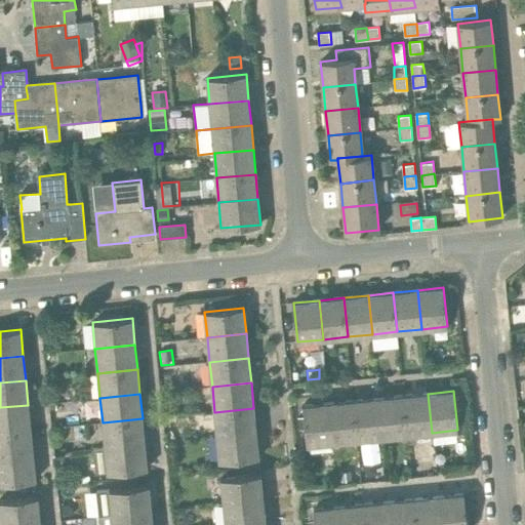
[(403,396),(407,435),(432,433),(428,394),(403,396)]
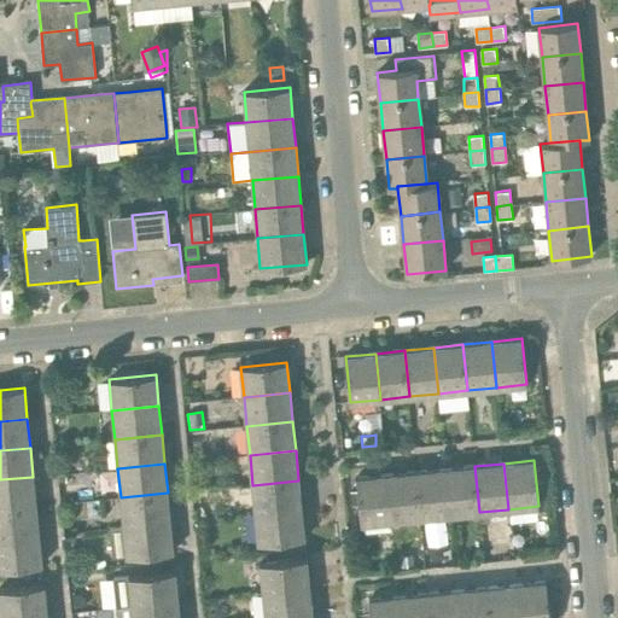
[(445,470),(450,516),(479,512),(474,466),(445,470)]
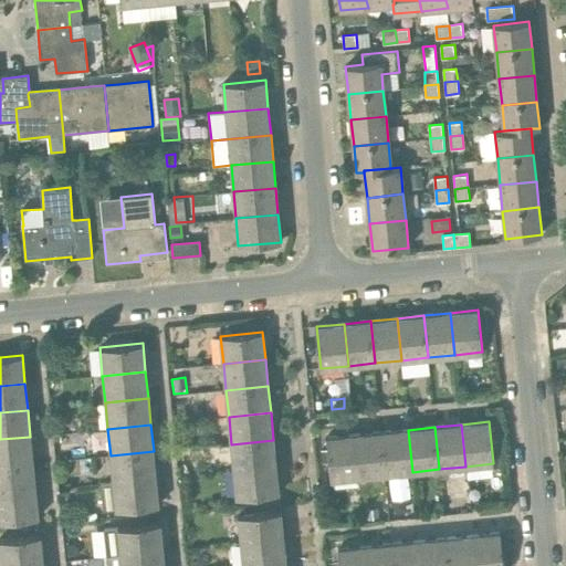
[(381,432),(386,474),(412,472),(408,430),(381,432)]
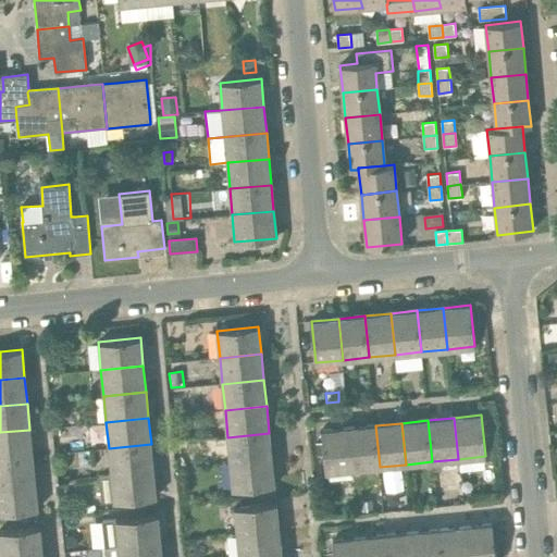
[(349,429),(354,470),(380,467),(375,425),(349,429)]
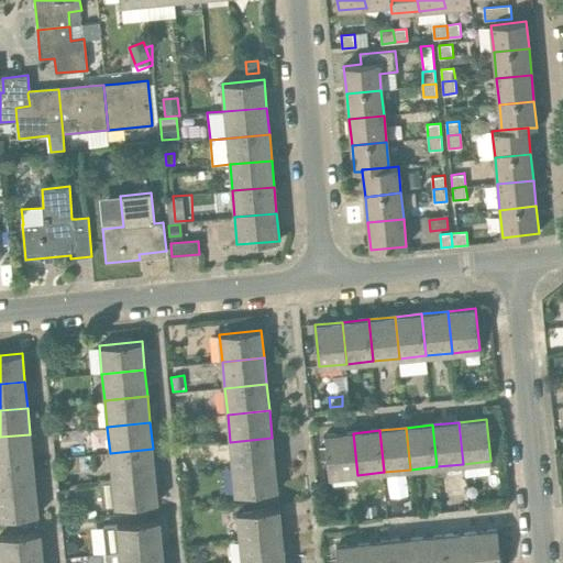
[(357,475),(353,433),(326,435),(327,446),(328,460),(330,477),(357,475)]
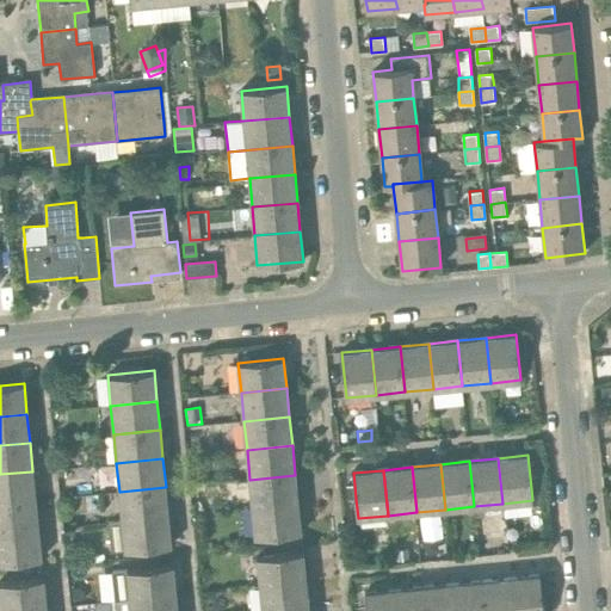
[(32,471),(0,474),(0,504),(36,500),(32,471)]
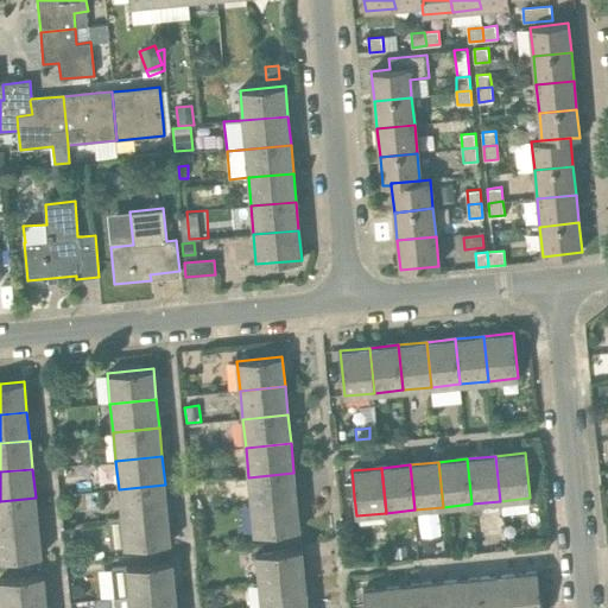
[(252,506),(297,501),(293,473),(248,477),(252,506)]
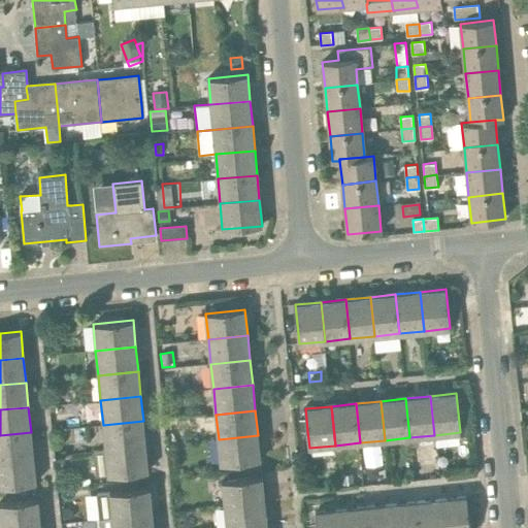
[(300,432),(307,431),(306,419),(299,420),(300,432)]
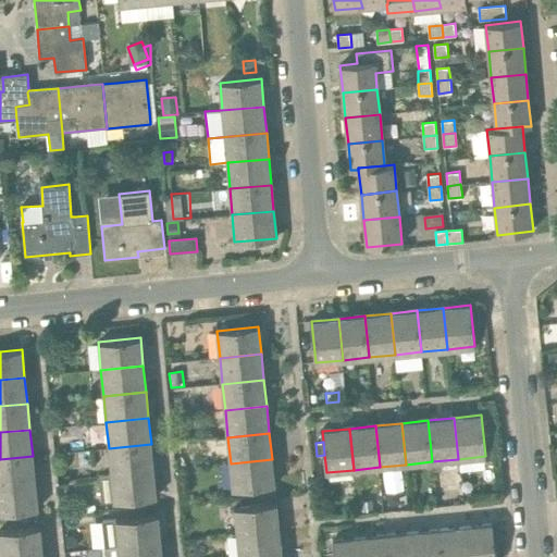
[(111,475),(153,471),(151,444),(109,448),(111,475)]
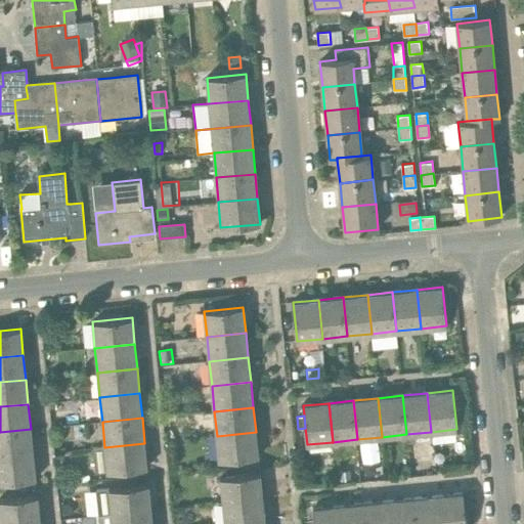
[(31,429),(0,432),(0,456),(33,453),(31,429)]
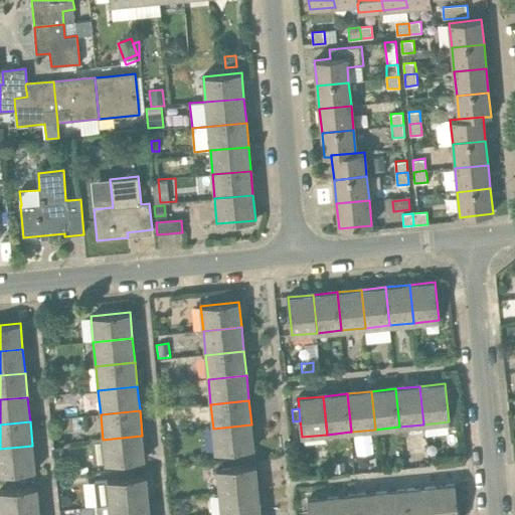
[(251,424),(213,428),(216,454),(254,450),(251,424)]
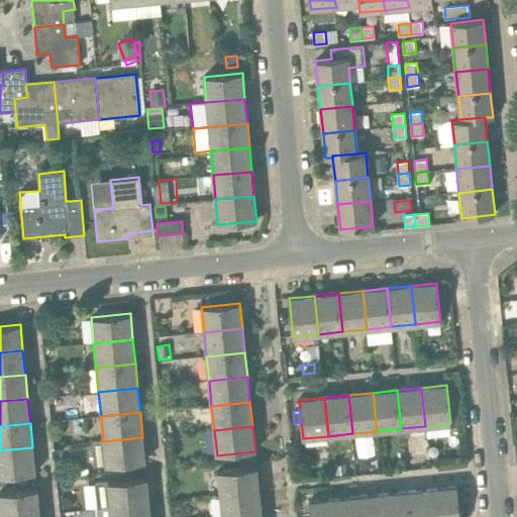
[(145,462),(142,437),(103,441),(106,467),(145,462)]
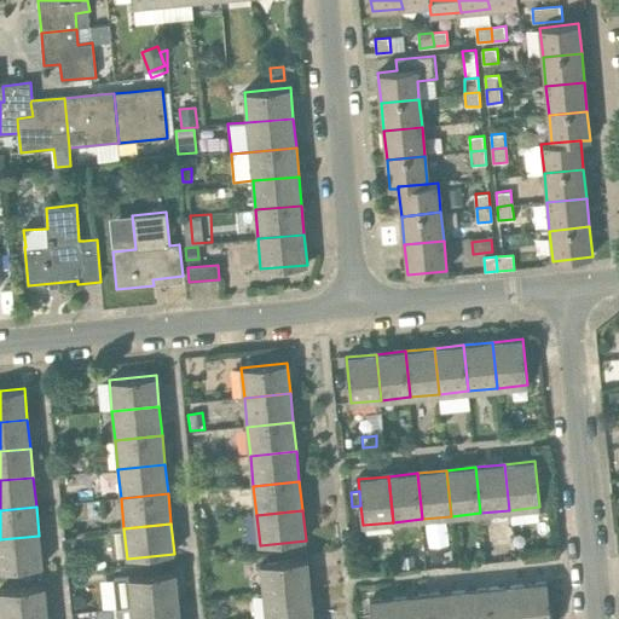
[(39,536),(0,539),(0,571),(42,567),(39,536)]
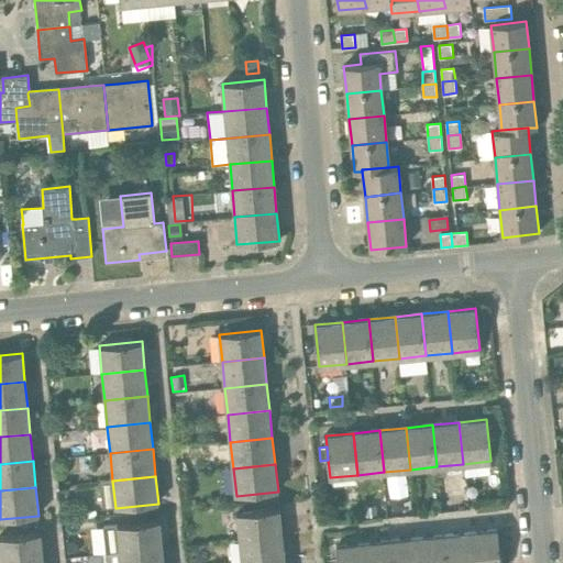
[(477,499),(470,500),(471,509),(478,508),(477,499)]
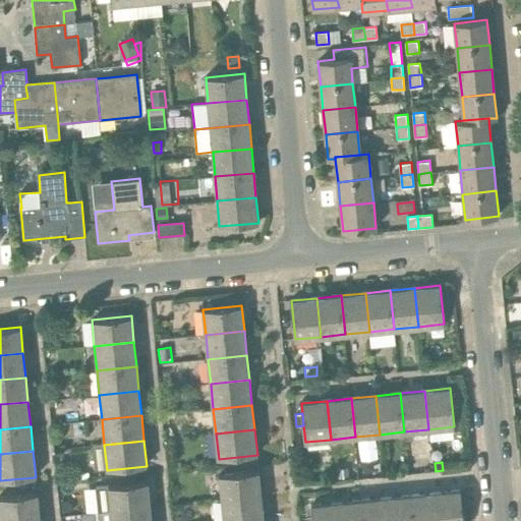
[(348,468),(338,469),(339,479),(349,478),(348,468)]
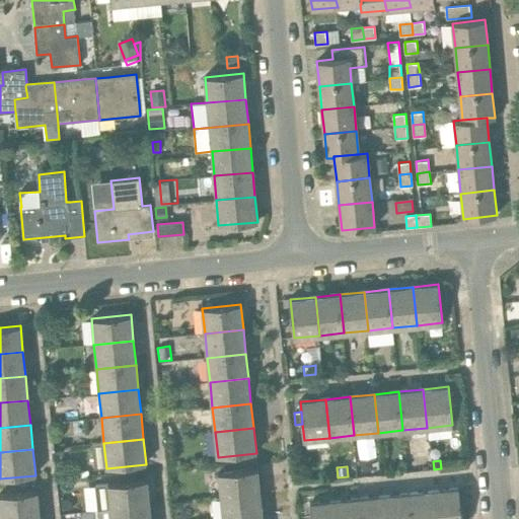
[(222,500),(261,496),(257,470),(219,473),(222,500)]
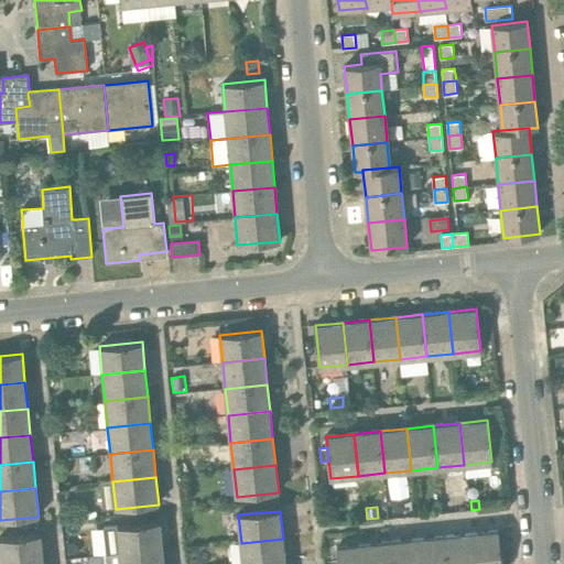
[(121,554),(163,550),(161,522),(118,527),(121,554)]
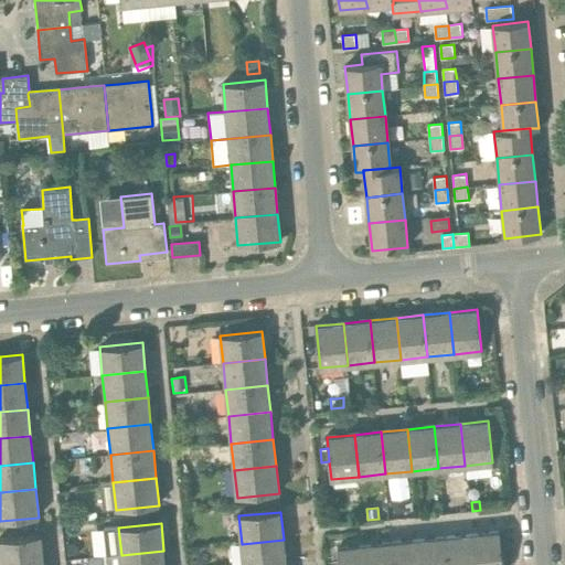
[(503,564),(500,532),(472,535),(475,564),(503,564)]
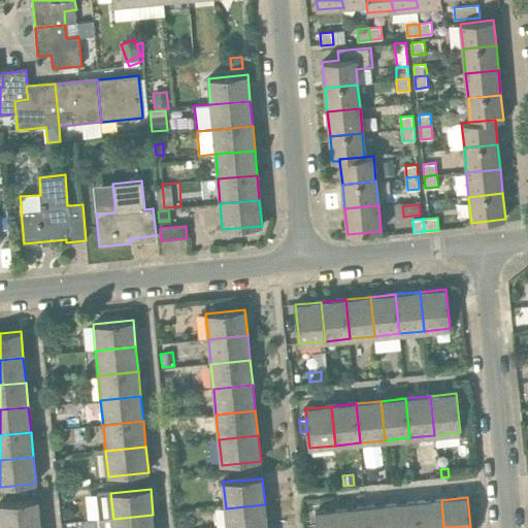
[(0,504),(0,527),(25,527),(41,526),(38,500),(0,504)]
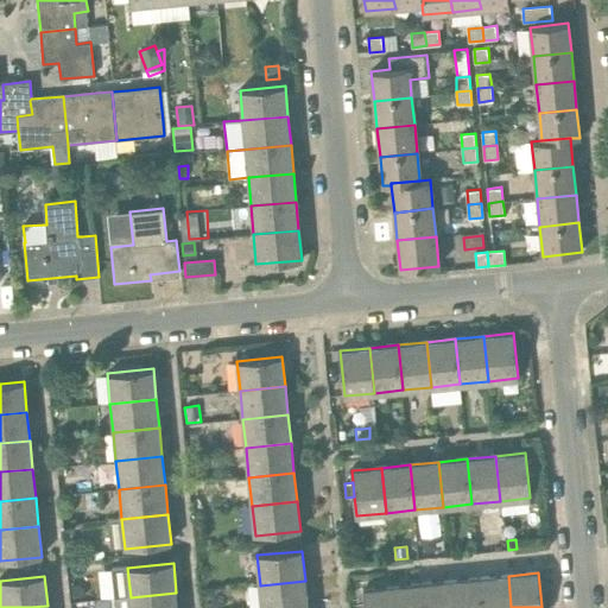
[(511,607),(508,576),(480,578),(482,607),(511,607)]
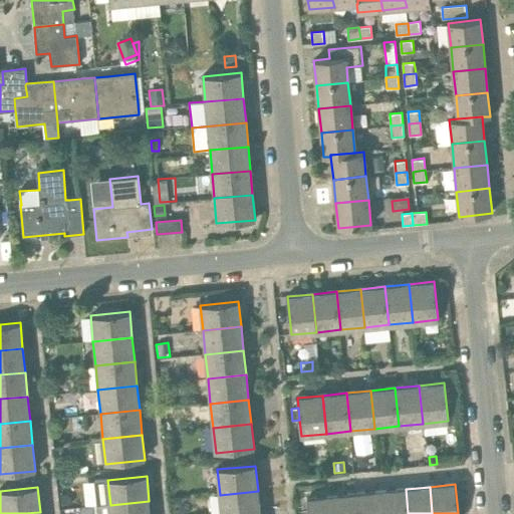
[(408,513),(406,489),(381,492),(382,513),(408,513)]
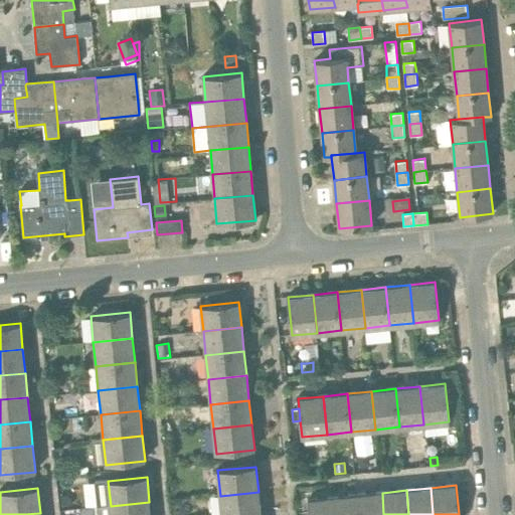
[(221,514),(261,514),(259,492),(220,496),(221,514)]
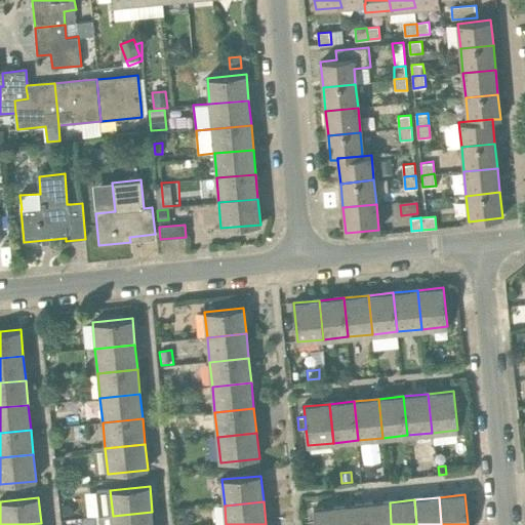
[(391,524),(390,502),(365,505),(366,524),(391,524)]
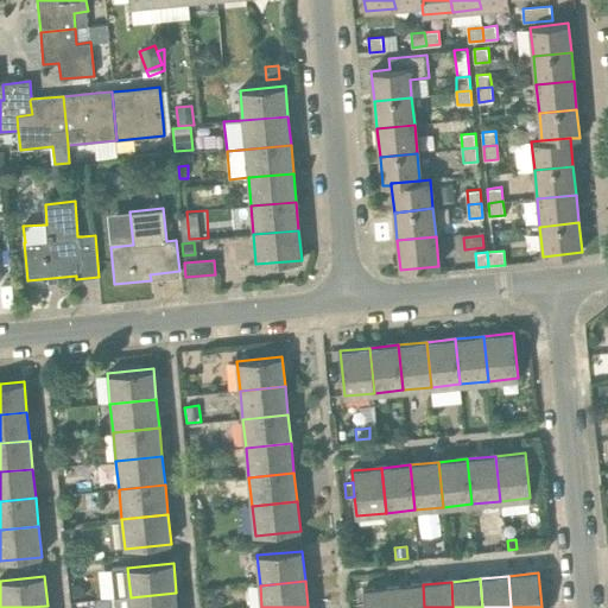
[(87,597),(86,589),(78,583),(71,584),(73,599),(87,597)]
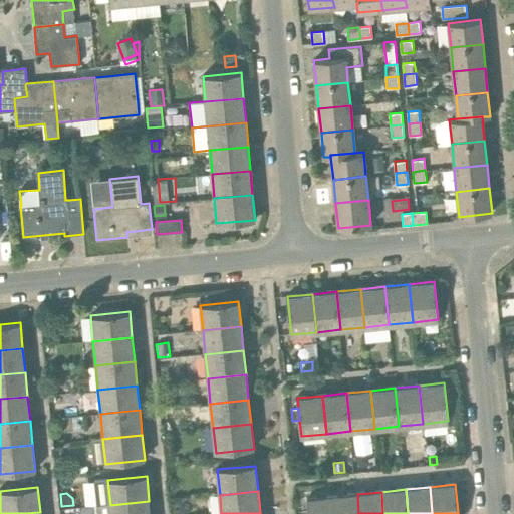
[(358,513),(357,494),(332,496),(334,513),(358,513)]
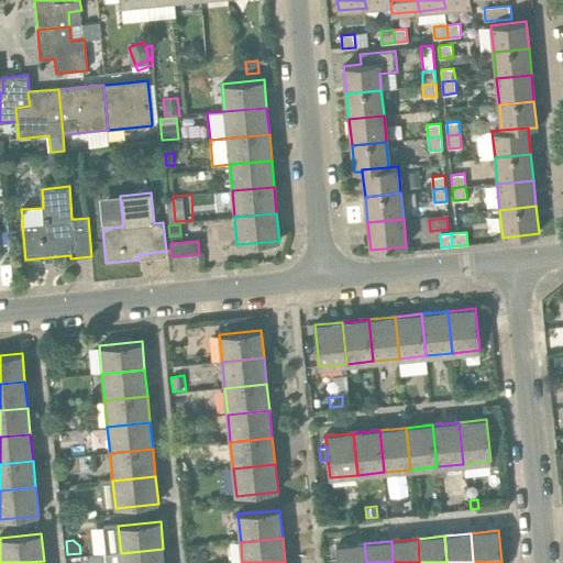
[(366,562),(364,543),(337,547),(338,562),(366,562)]
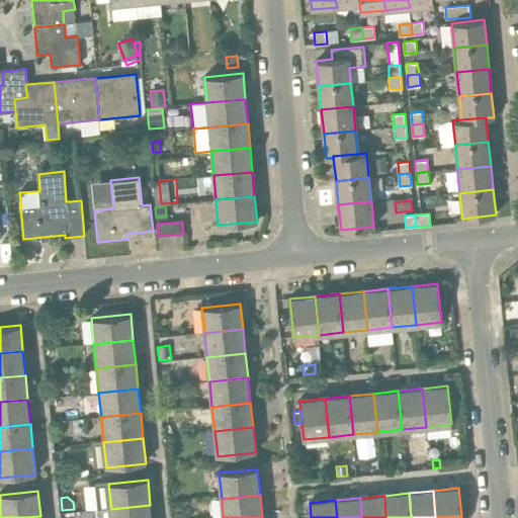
[(111,517),(151,517),(150,505),(111,509),(111,517)]
